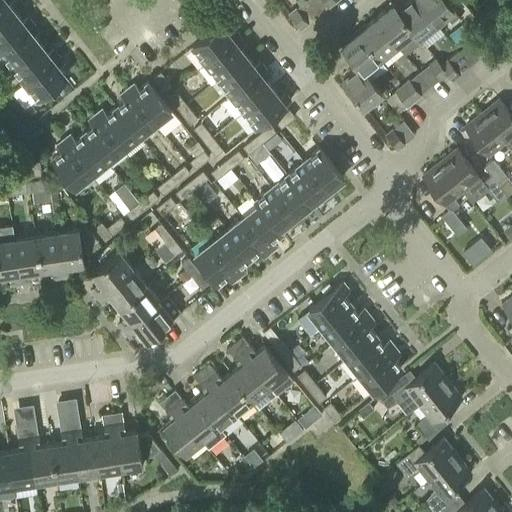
[(10,0),(0,0),(0,22),(14,11),(7,3),(10,0)]
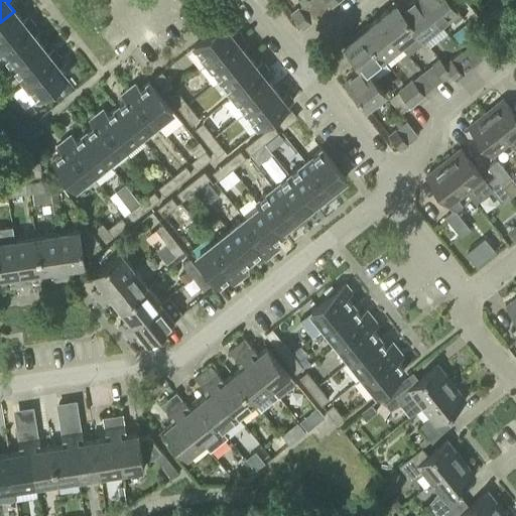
[(420,0),(411,0),(401,9),(400,9),(417,30),(417,31),(429,46),(446,32),(439,23),(420,0)]
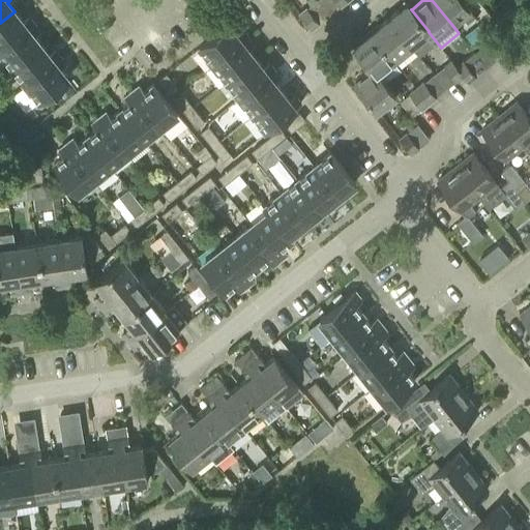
[(474,16),(469,9),(462,0),(432,0),(451,24),(462,16),(467,22),(474,16)]
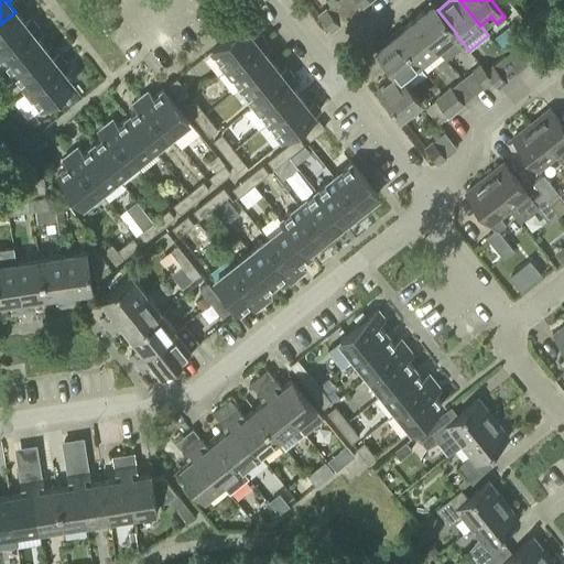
[(437,10),(438,10),(433,3),(413,18),(437,49),(456,34),(456,33),(437,10)]
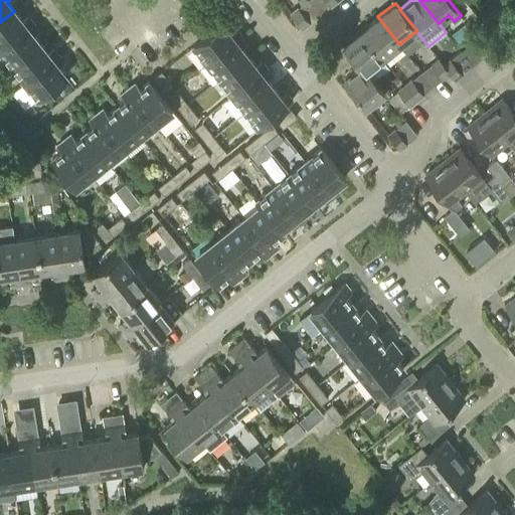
[(303,29),(310,23),(297,6),(290,13),(303,29)]
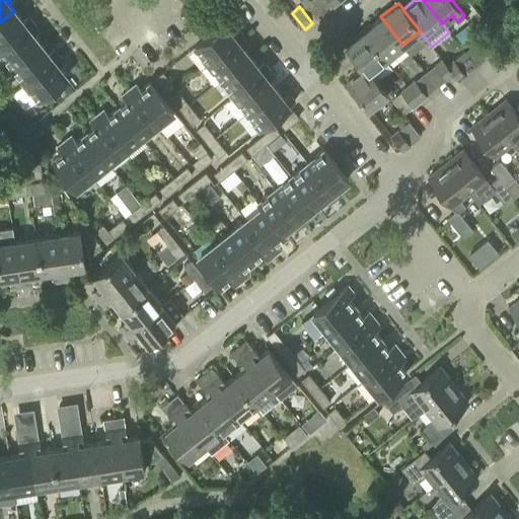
[(14,11),(0,22),(0,49),(33,22),(27,15),(21,20),(14,11)]
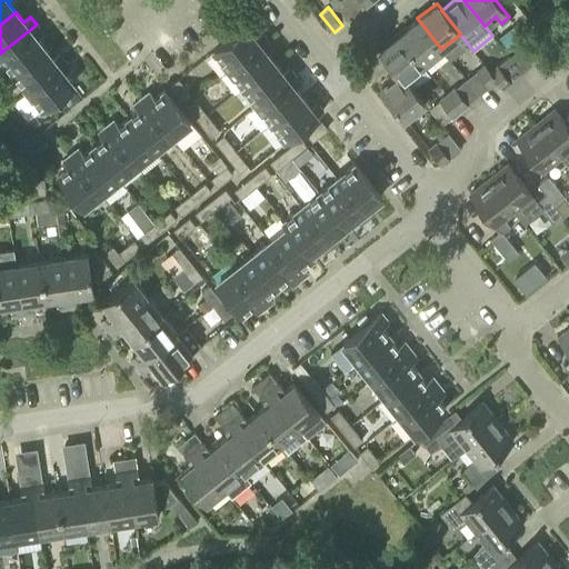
[(441,49),(417,18),(399,33),(422,63),(441,49)]
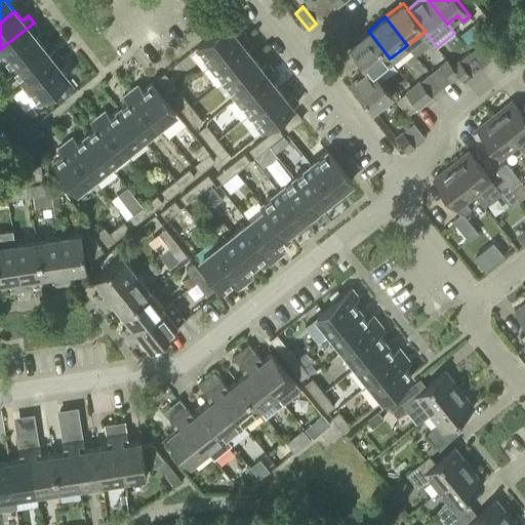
[(34,23),(0,49),(0,52),(11,68),(41,44),(34,35),(40,31),(34,23)]
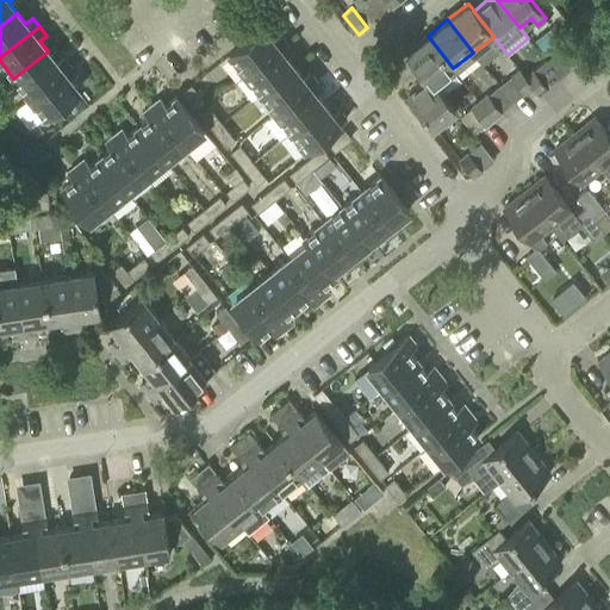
[(279,33),(272,38),(262,27),(229,55),(244,74),(286,42),(279,33)]
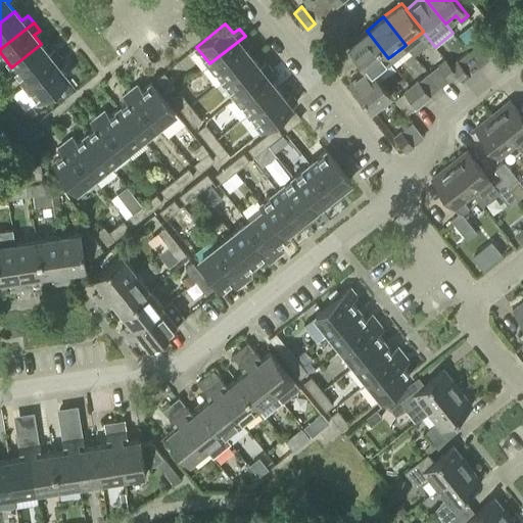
[(388,58),(367,31),(348,45),(367,67),(371,73),(372,72),(388,58)]
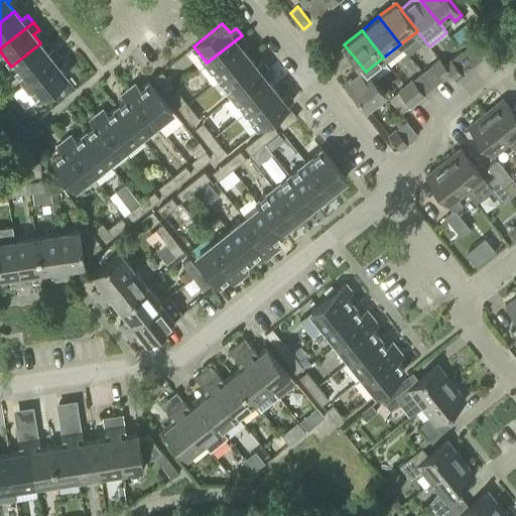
[(242,35),(207,62),(220,79),(248,56),(241,47),(247,42),(242,35)]
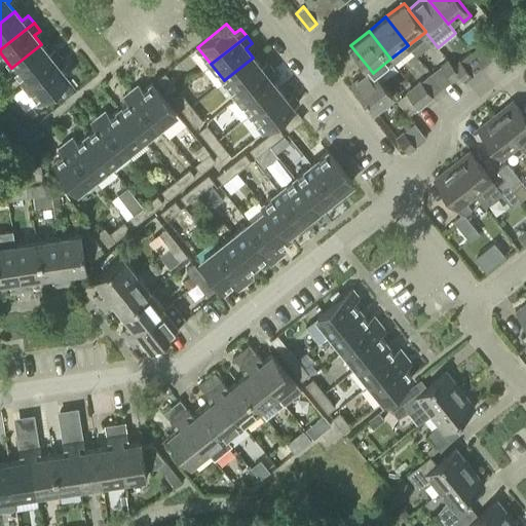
[(470,51),(483,69),(501,53),(488,36),(470,51)]
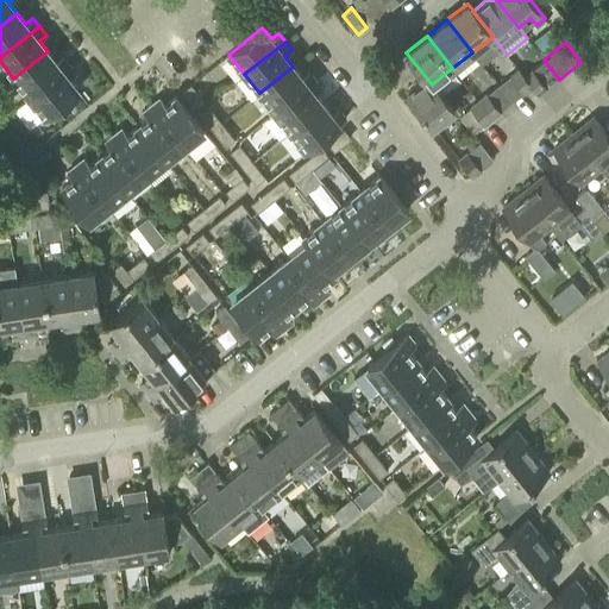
[(48,51),(13,79),(29,96),(69,64),(63,56),(56,62),(48,51)]
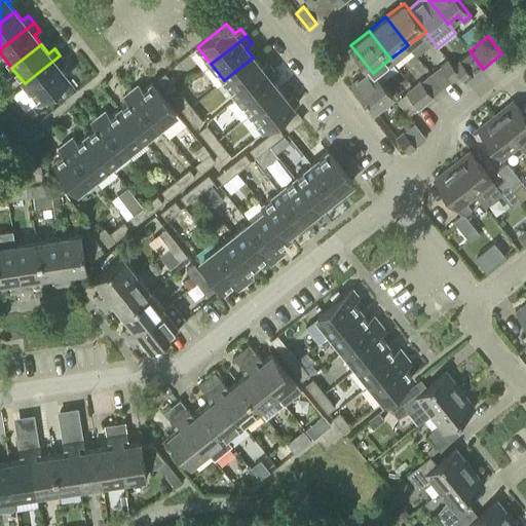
[(60,55),(25,83),(38,101),(67,77),(60,68),(66,63),(60,55)]
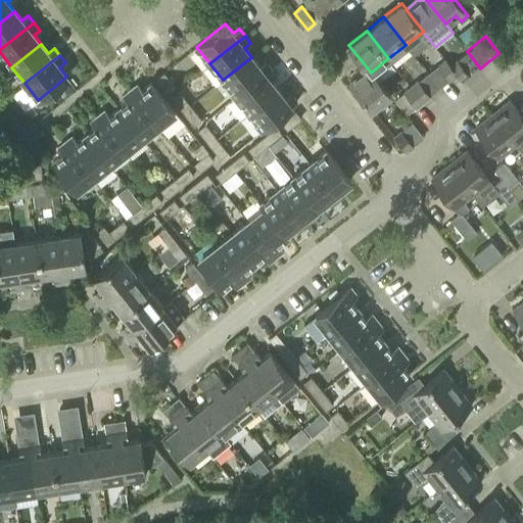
[(251,57),(223,80),(236,96),(271,68),(265,61),(258,65),(251,57)]
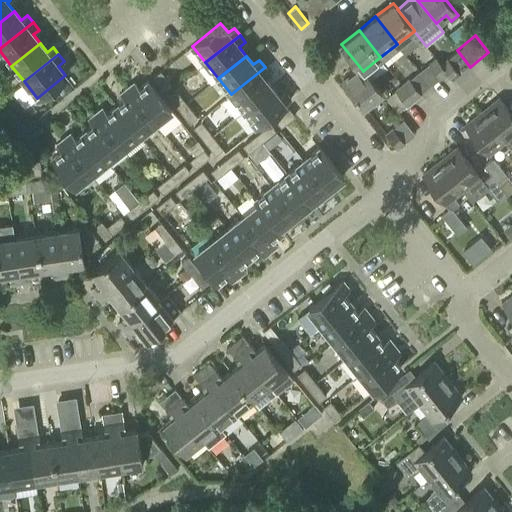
[(441,64),(440,63),(435,57),(427,63),(441,79),(447,74),(446,73),(447,73),(440,64),(441,64)]
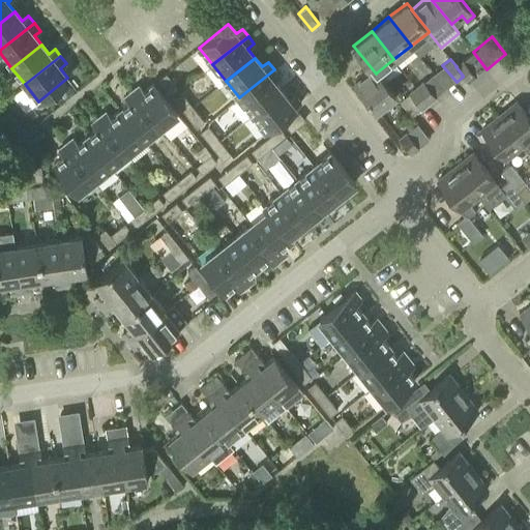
[(463,60),(455,65),(457,66),(455,66),(463,76),(462,76),(463,77),(468,83),(476,77),(463,60)]
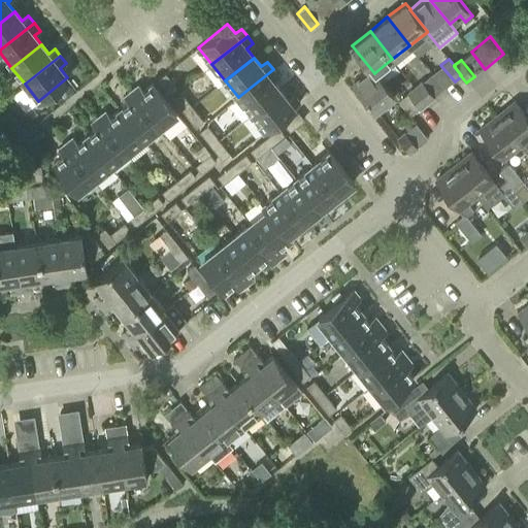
[(374,73),(370,68),(353,81),(374,109),(393,95),(375,72),(374,73)]
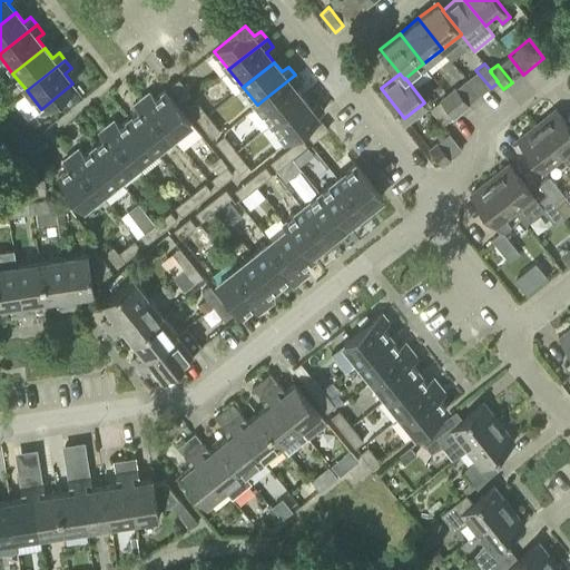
[(295,75),(257,105),(271,123),(303,98),(295,88),(302,82),(295,75)]
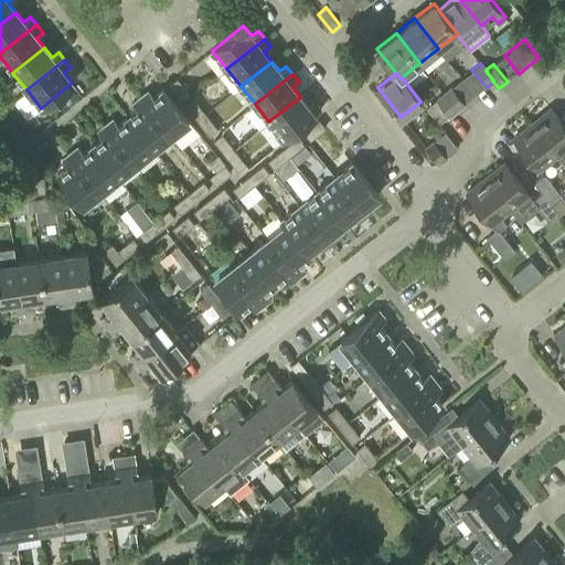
[(181,99),(189,94),(177,78),(169,85),(181,99)]
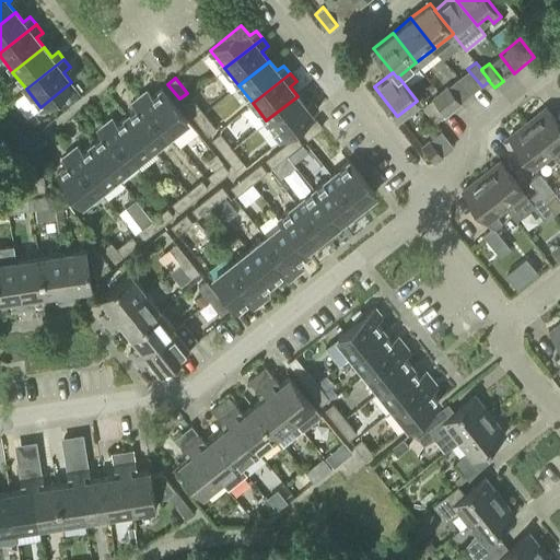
[(446,85),(440,92),(454,109),(461,104),(446,85)]
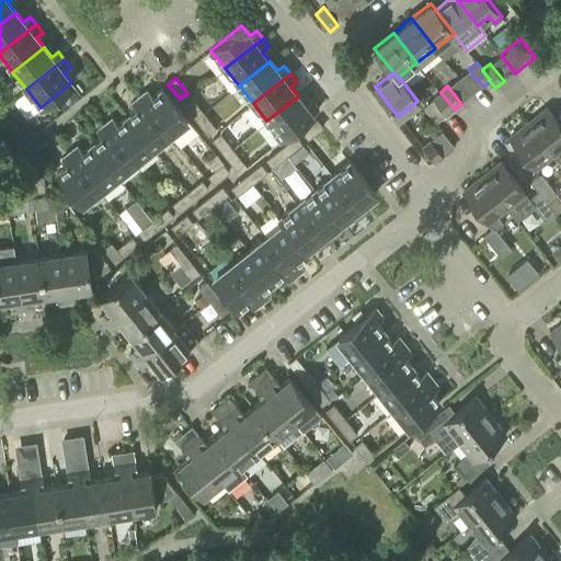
[(148,90),(139,96),(170,134),(187,119),(163,89),(152,96),(148,90)]
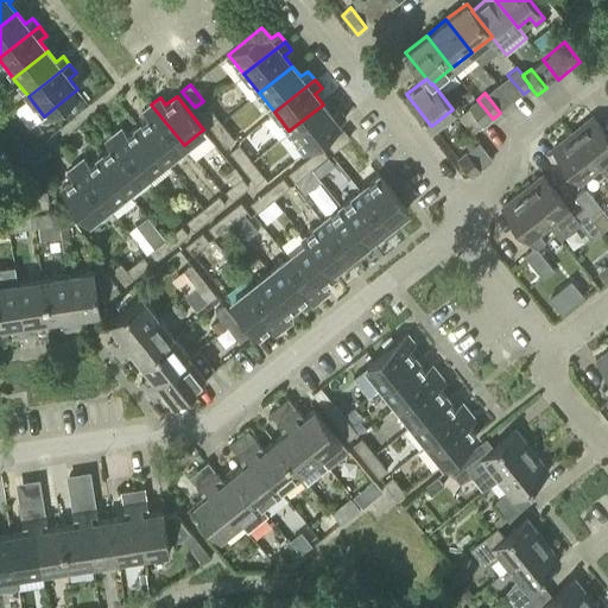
[(493,119),(477,100),(468,107),(483,126),(493,119)]
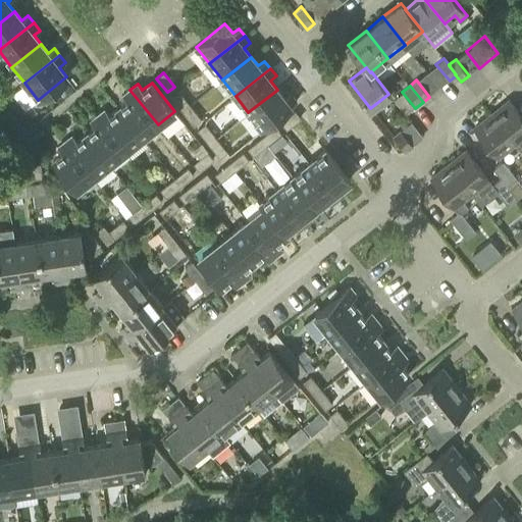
[(127,102),(118,109),(142,138),(158,124),(129,90),(122,96),(127,102)]
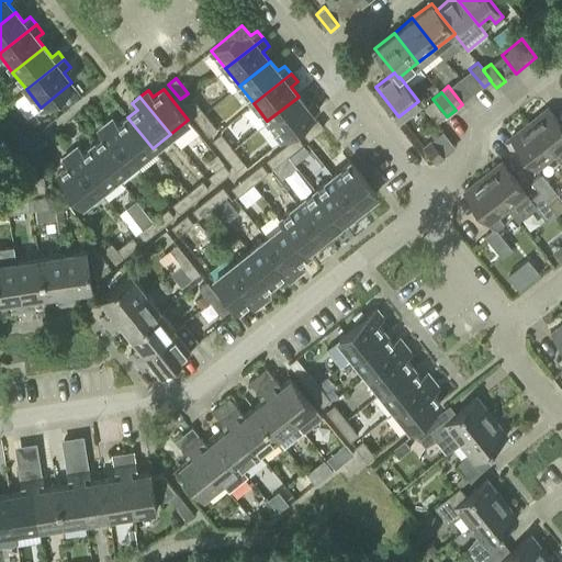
[(306,105),(299,97),(267,121),(281,139),(319,109),(313,101),(306,105)]
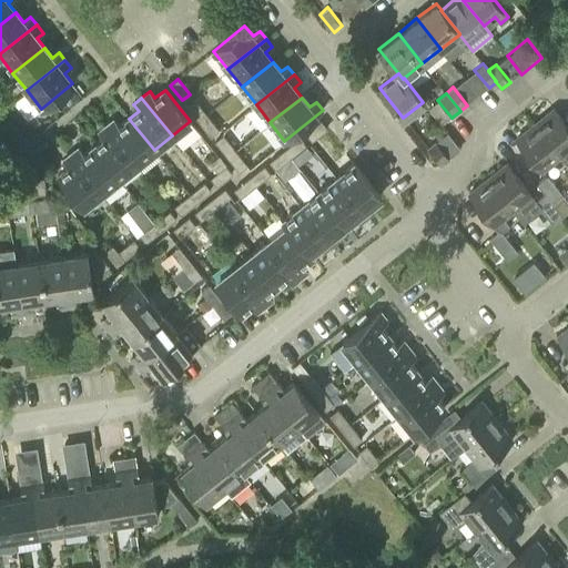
[(199,121),(206,115),(194,100),(188,107),(199,121)]
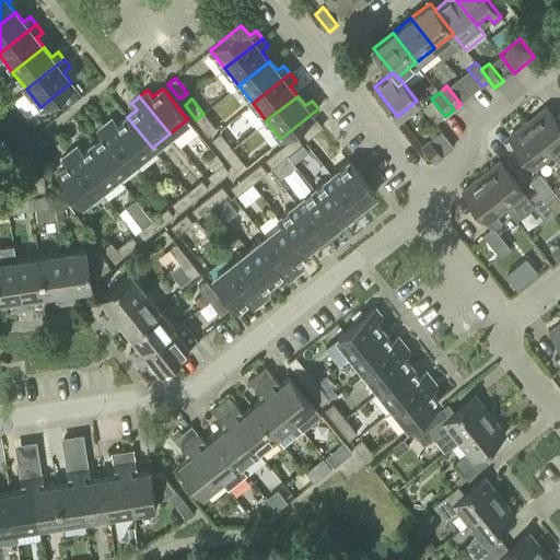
[(559,125),(546,107),(527,123),(552,154),(559,148),(559,125)]
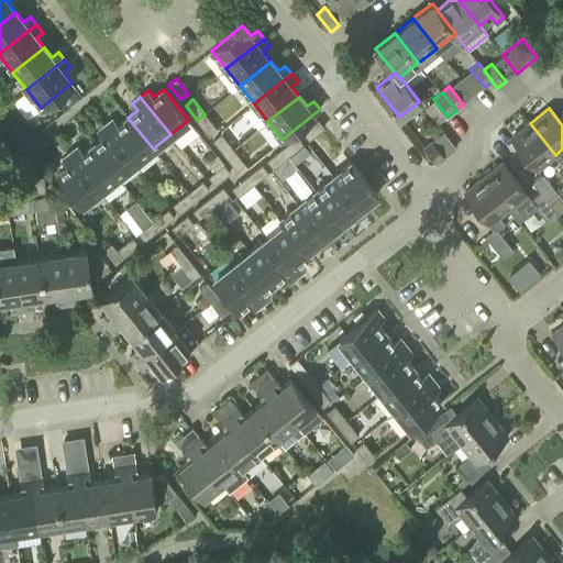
[(217,129),(205,114),(197,120),(209,135),(217,129)]
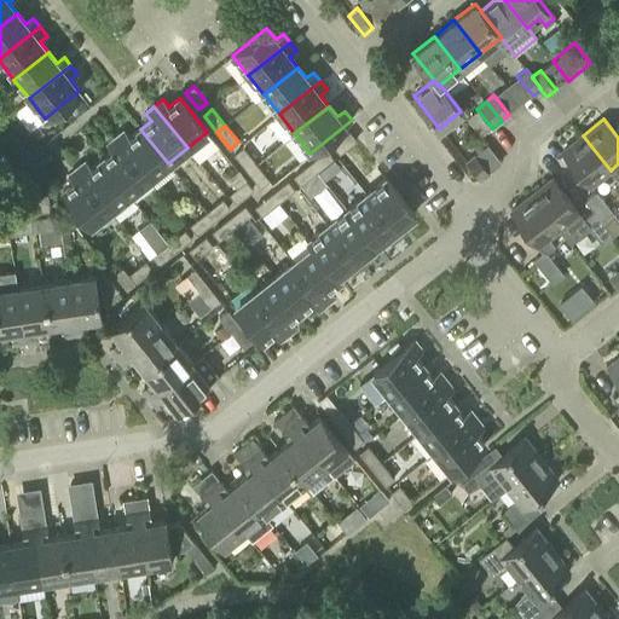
[(125,131),(115,137),(149,179),(168,163),(140,129),(129,138),(125,131)]
